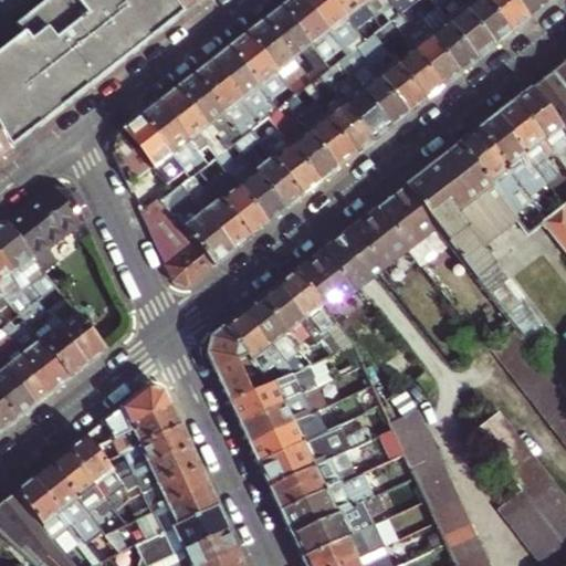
[(60,0),(17,31),(24,41),(0,60),(0,133),(10,150),(185,14),(173,0),(60,0)]
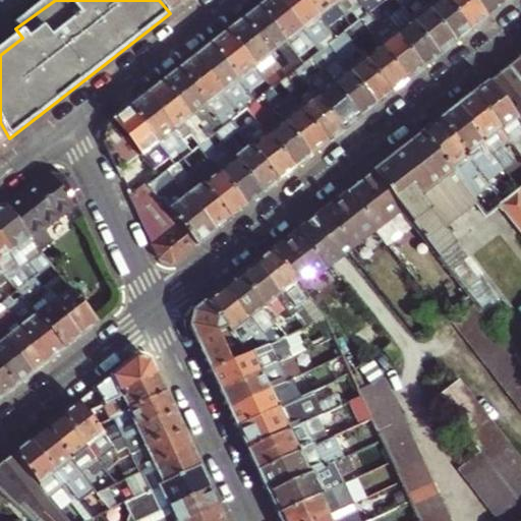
[(159,0),(170,13),(186,0),(159,0)]
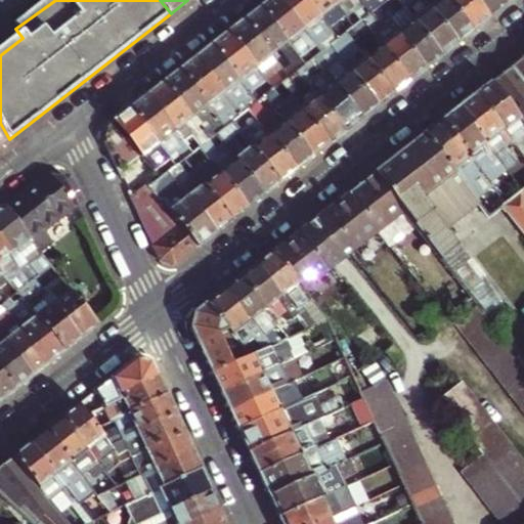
[(312,57),(320,51),(279,0),(269,0),(260,7),(289,43),(298,55),(304,64),(312,57)]
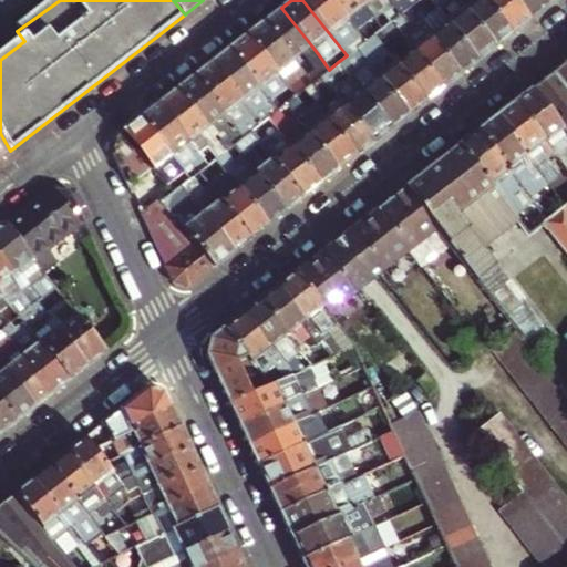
[(357,32),(348,20),(331,0),(302,0),(347,55),(356,49),(364,41),(357,32)]
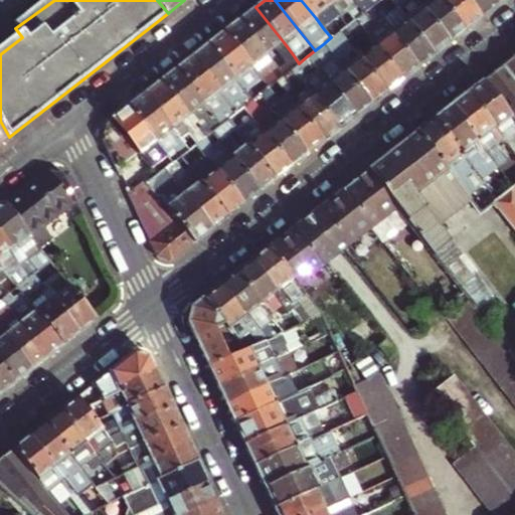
[(301,0),(316,18),(331,6),(326,0),(301,0)]
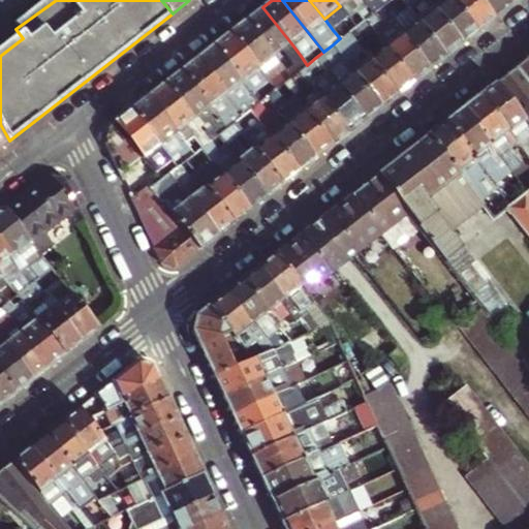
[(366,4),(362,0),(335,0),(340,6),(347,0),(356,11),(349,18),(356,26),(364,20),(373,13),(366,4)]
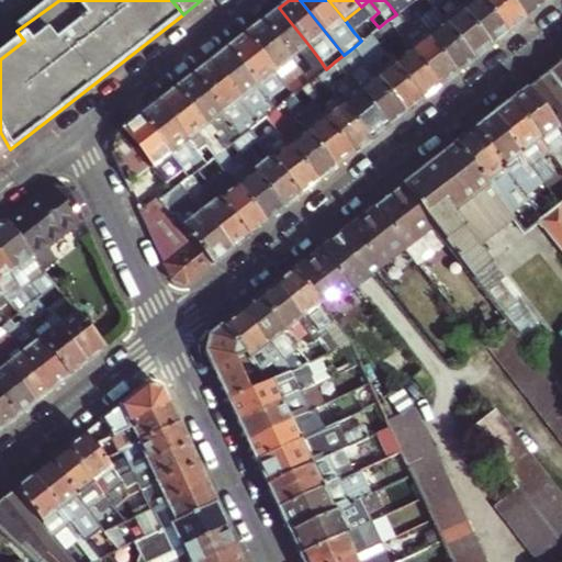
[(405,8),(414,1),(413,0),(394,0),(389,4),(396,14),(397,13),(405,8)]
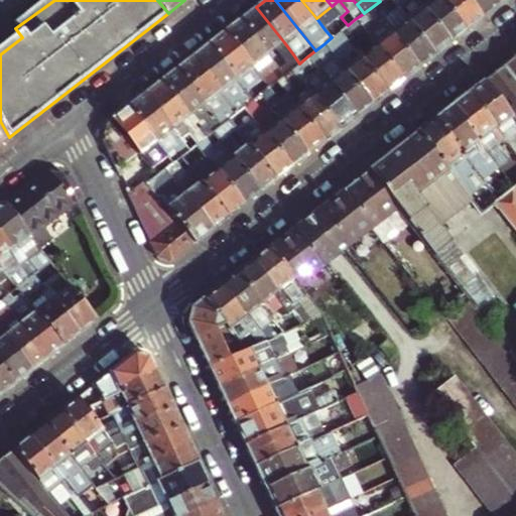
[(418,68),(435,55),(392,0),(380,0),(389,12),(381,18),(390,30),(418,68)]
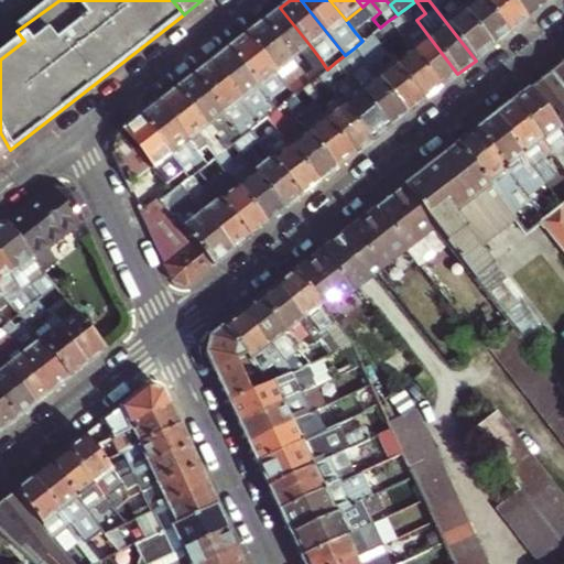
[(429,0),(476,61),(494,46),(456,0),(443,0),(441,2),(440,0),(429,0)]
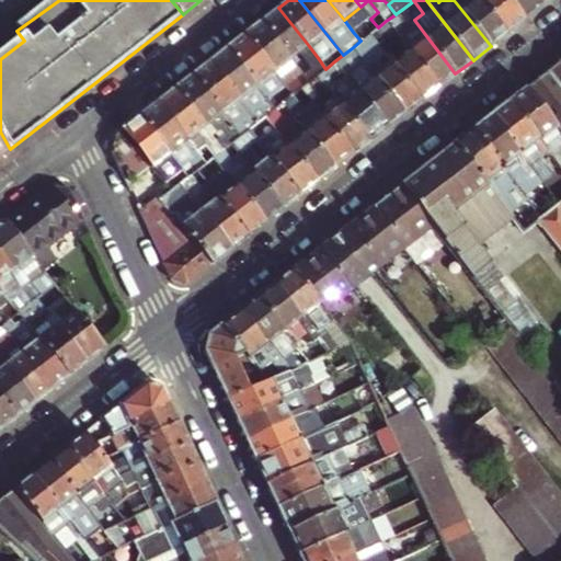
[(454,0),(491,46),(507,33),(481,0),(468,0),(454,0)]
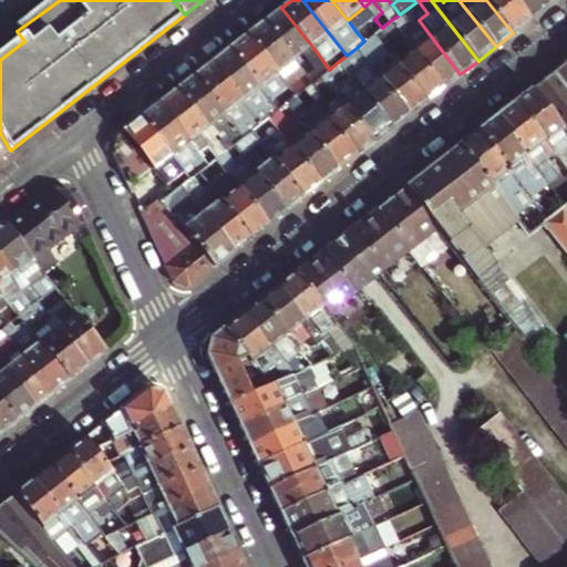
[(486,0),(513,33),(531,20),(515,0),(486,0)]
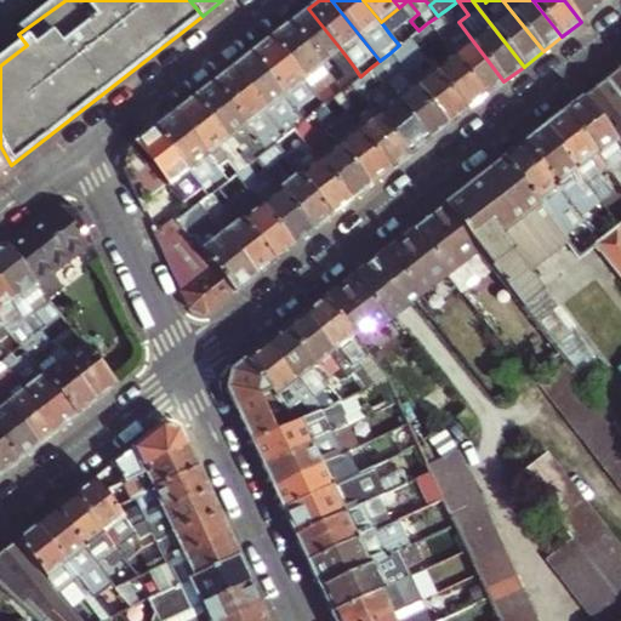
[(564,0),(581,22),(600,6),(594,0),(564,0)]
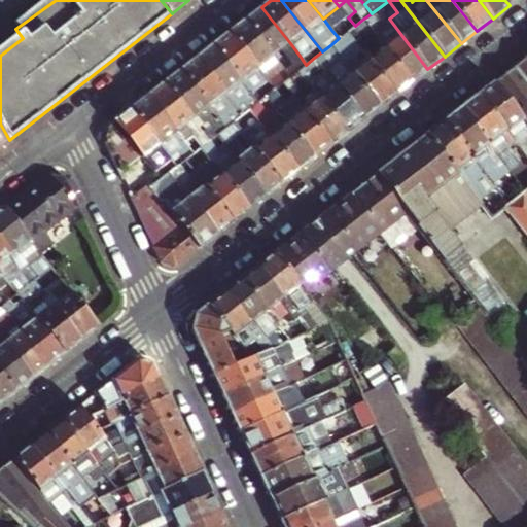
[(273,57),(290,43),(261,7),(245,21),(273,57)]
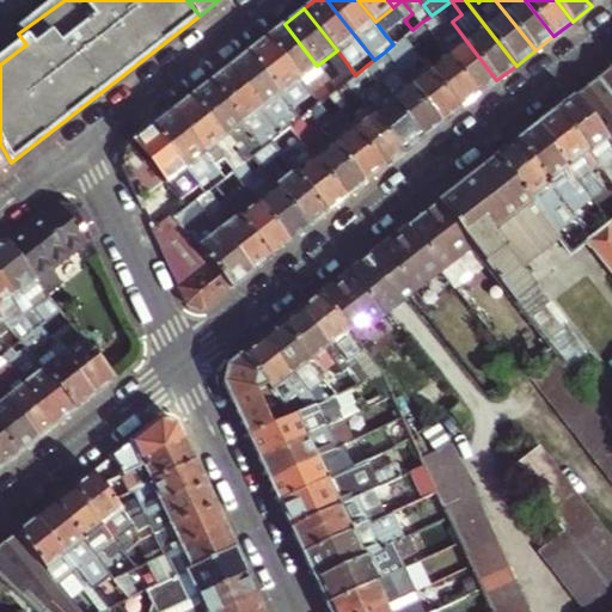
[(445,53),(478,96),(496,80),(463,36),(454,43),(433,14),(432,16),(421,23),(428,32),(445,53)]
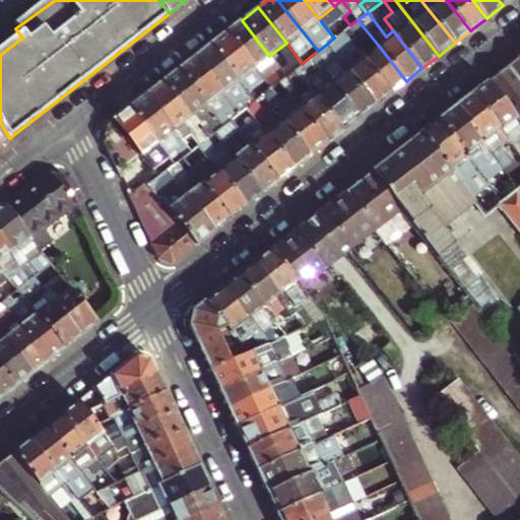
[(342,33),(350,25),(343,17),(327,29),(334,38),(342,33)]
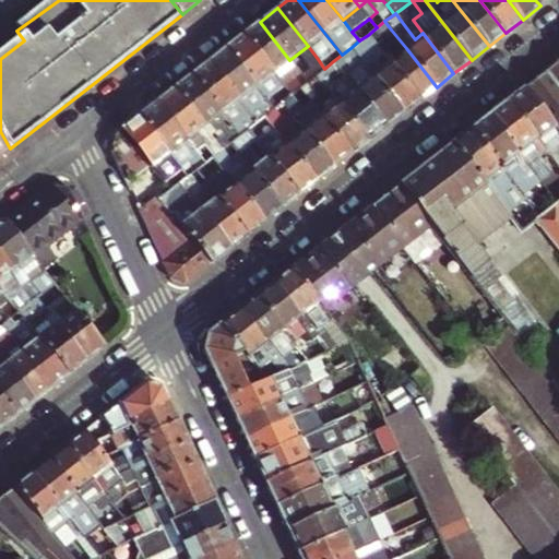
[(368,35),(375,43),(391,30),(384,21),(377,27),(368,35)]
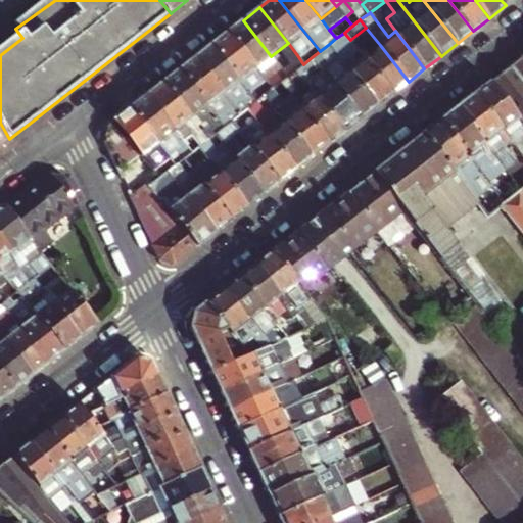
[(280,68),(271,56),(243,20),(228,33),(272,89),(280,83),(287,77),(280,68)]
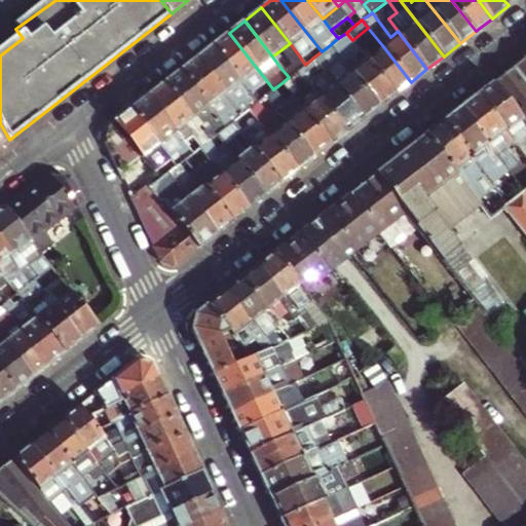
[(272,90),(273,89),(229,33),(213,46),(240,82),(249,75),(258,87),(250,94),(257,103),(258,102),(265,97),(272,90)]
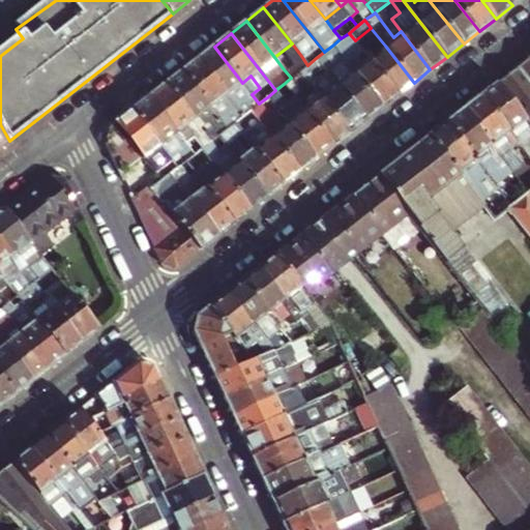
[(332,46),(381,108),(398,95),(369,59),(362,64),(348,46),(355,40),(349,33),(341,38),(332,46)]
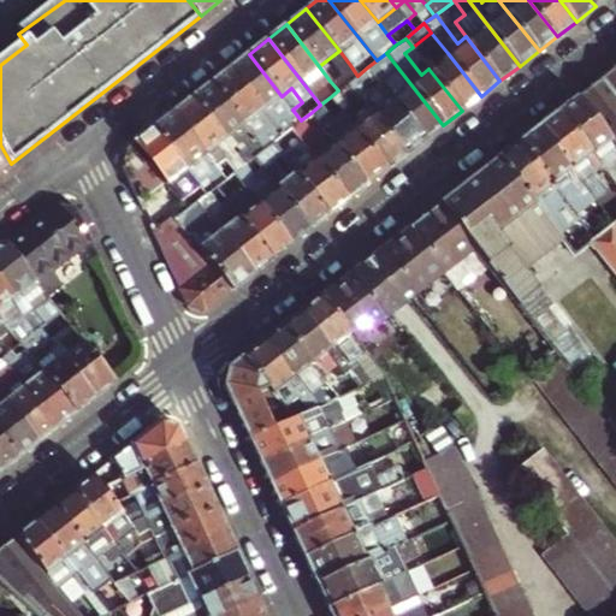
[(425,141),(443,125),(386,53),(377,60),(367,67),(425,141)]
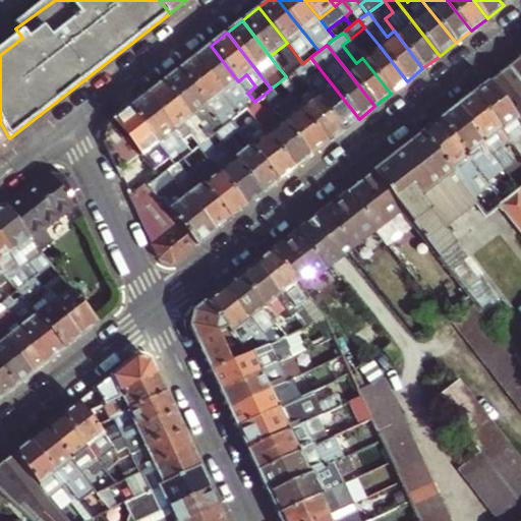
[(362,58),(391,94),(407,81),(379,45),(362,58)]
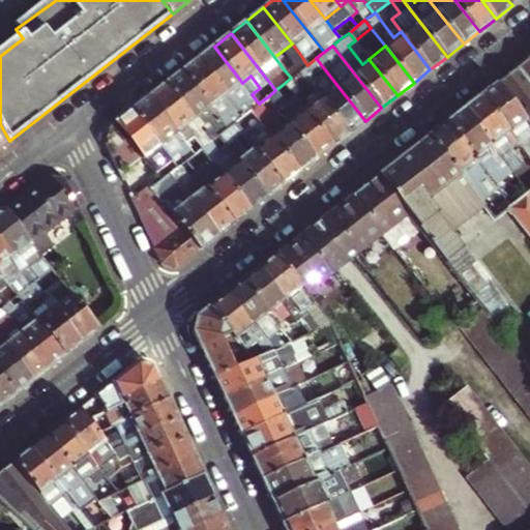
[(252,94),(242,83),(214,47),(198,59),(226,95),(235,89),(243,100),(236,108),(242,116),(249,110),(259,104),(252,94)]
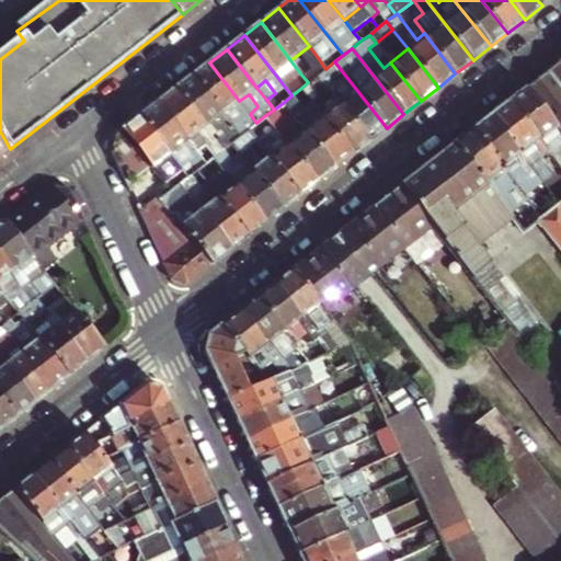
[(309,82),(317,76),(325,69),(319,59),(300,73),(308,82),(309,82)]
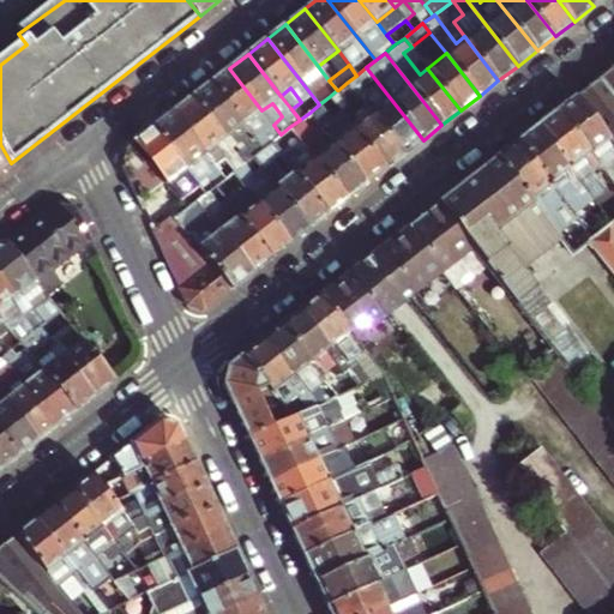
[(613,145),(613,65),(575,96),(613,145)]
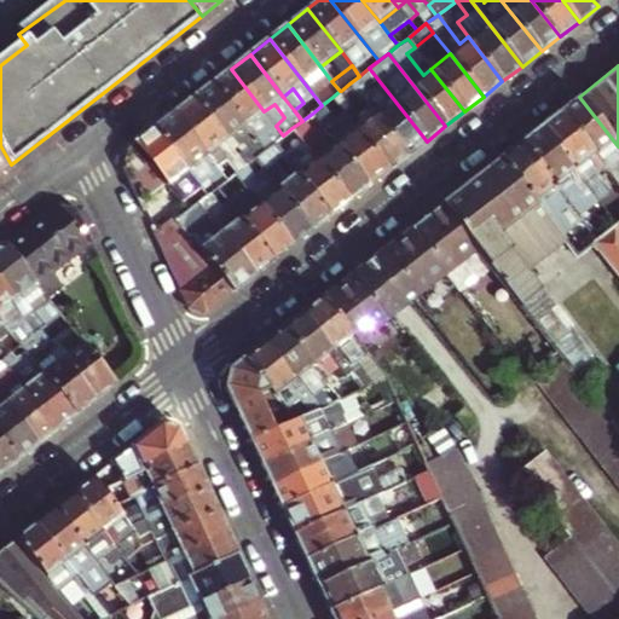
[(408,156),(427,142),(369,68),(359,76),(350,84),(363,99),(408,156)]
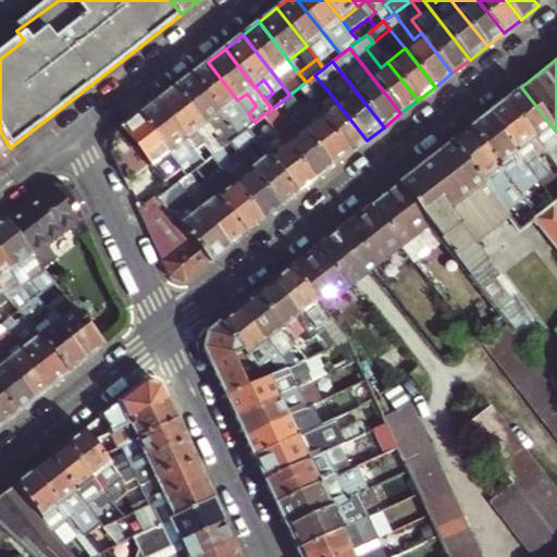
[(248,113),(237,100),(208,62),(190,75),(238,135),(246,128),(252,124),(255,122),(248,113)]
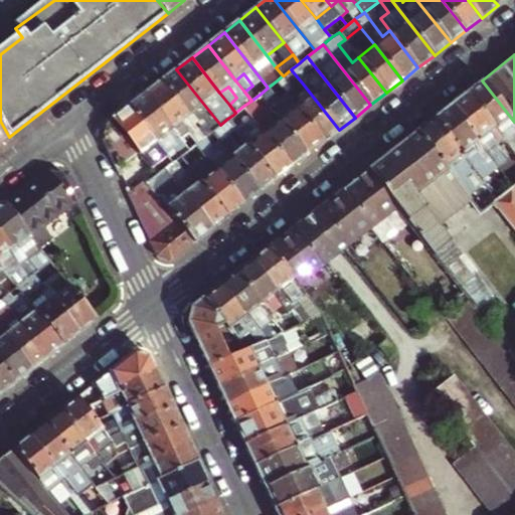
[(211,132),(220,125),(176,69),(160,82),(203,138),(211,132)]
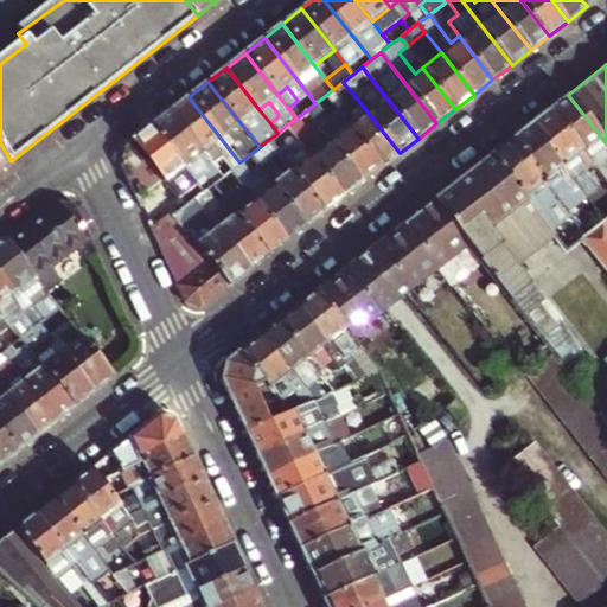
[(382,167),(400,153),(356,97),(347,104),(334,89),(333,89),(325,96),(336,110),(382,167)]
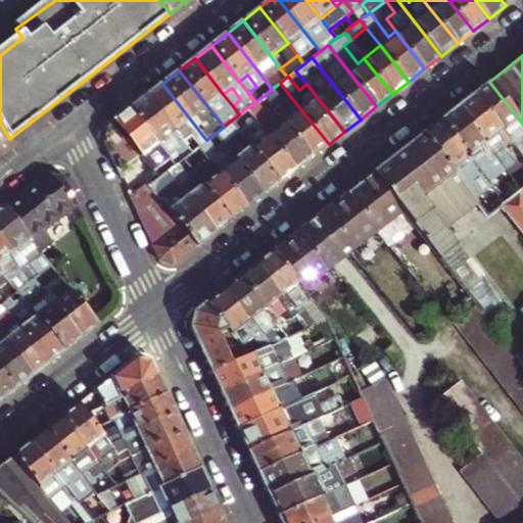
[(522,151),(522,124),(489,82),(473,95),(510,141),(520,154),(522,151)]
